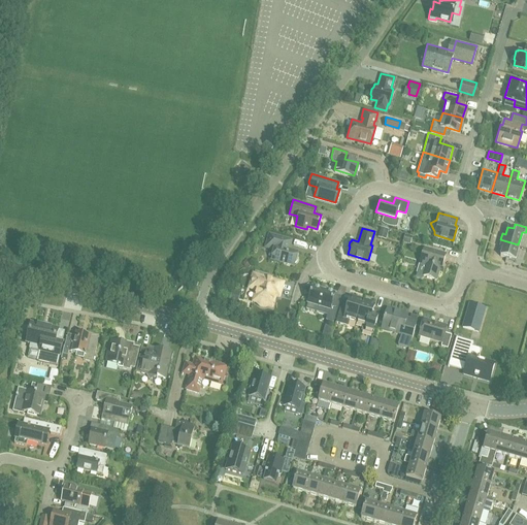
[(273,248),(270,257),(293,264),(294,261),(295,260),(296,259),(297,257),(297,255),(296,254),(297,251),(288,249),(291,238),(268,232),(264,245),(273,248)]
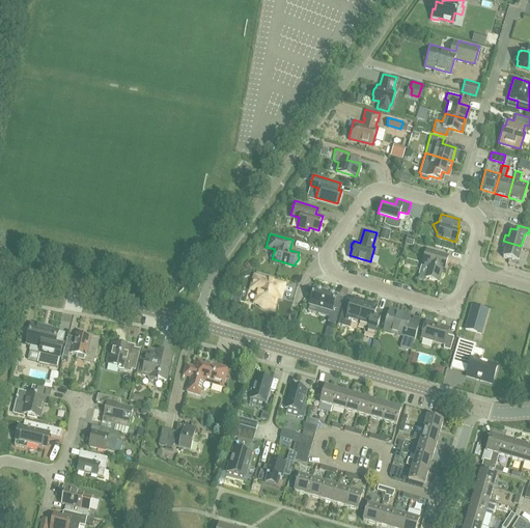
[(521,246),(503,241),(502,247),(504,247),(502,255),(508,257),(507,261),(522,266),(523,260),(518,259),(521,246)]
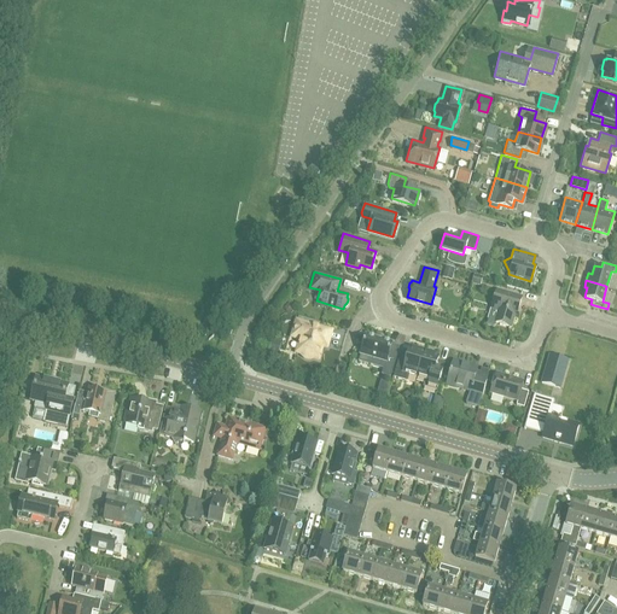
[(510,325),(516,305),(517,305),(518,305),(521,294),(496,287),(490,305),(498,308),(494,320),(510,325)]
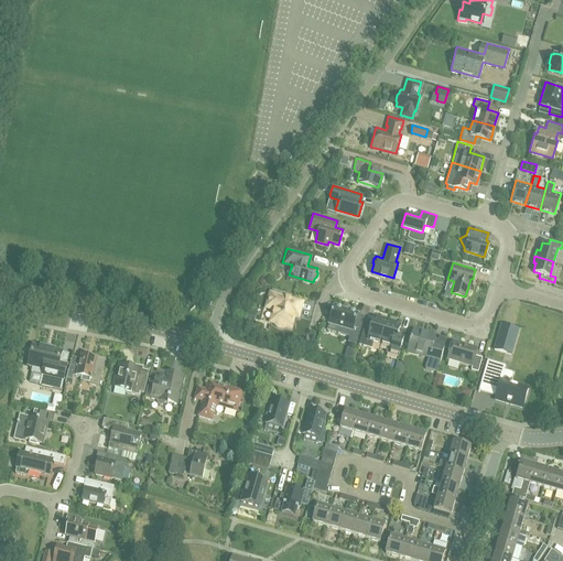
[(270,320),(274,321),(275,322),(275,323),(277,324),(278,324),(279,324),(279,325),(280,325),(281,325),(282,325),(283,324),(284,324),(290,325),(293,313),(298,314),(302,300),(270,291),(266,305),(273,308),(270,320)]
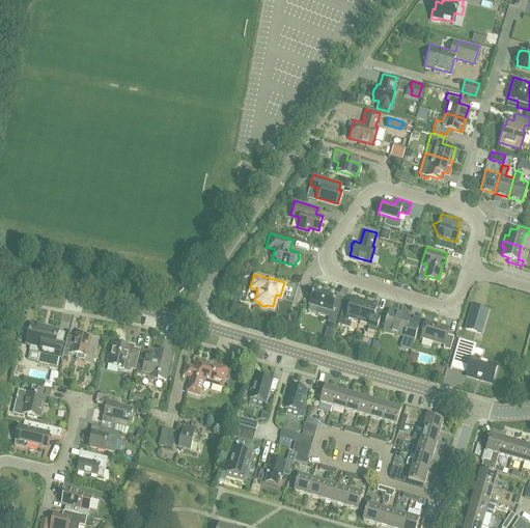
[(327,320),(334,322),(341,297),(335,295),(336,293),(313,286),(311,294),(309,293),(307,300),(309,301),(307,308),(329,314),(327,320)]
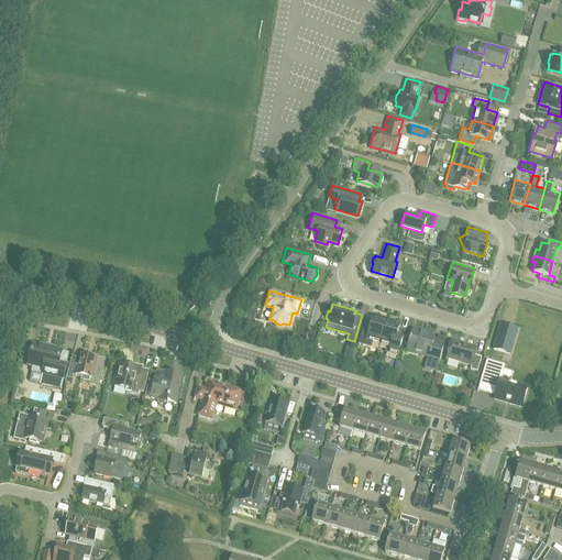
[(379,341),(385,319),(372,316),(368,328),(362,326),(357,342),(370,346),(372,339),(379,341)]
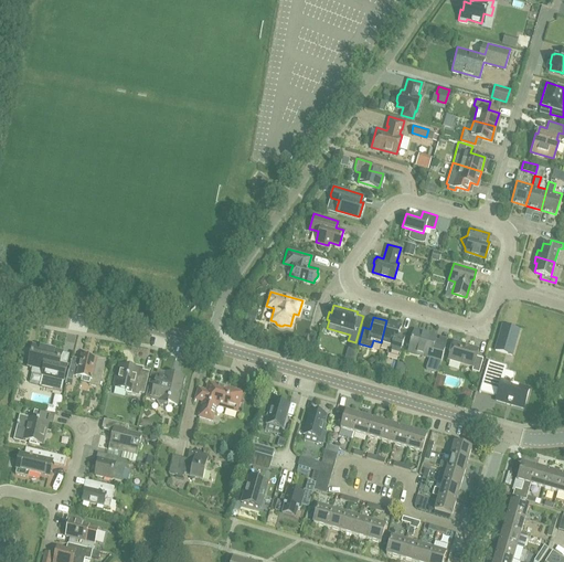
[(386,320),(381,342),(389,345),(386,351),(398,354),(403,339),(396,337),(400,325),(386,320)]
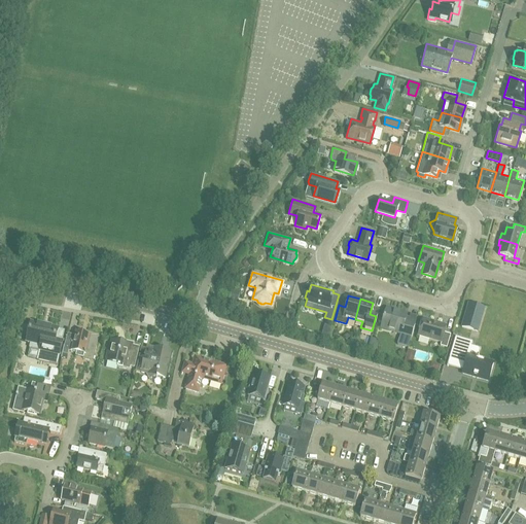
[(460,324),(477,328),(484,305),(467,301),(460,324)]
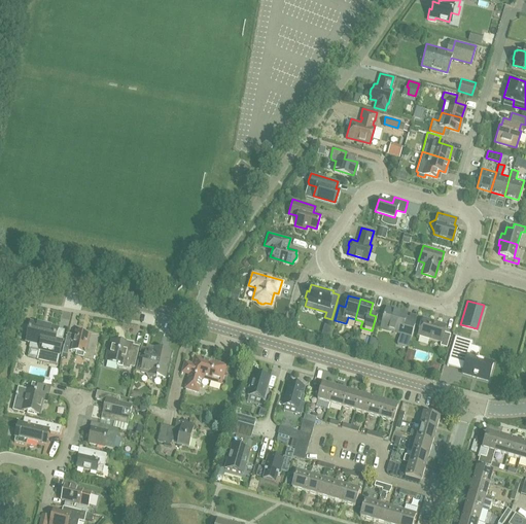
[(410,338),(414,322),(404,319),(406,312),(386,306),(380,325),(391,328),(394,326),(400,328),(398,335),(410,338)]
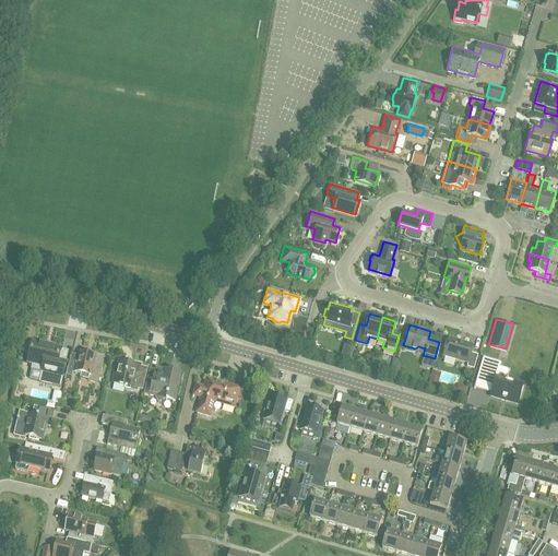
[(473,366),(477,352),(471,351),(473,343),(448,335),(442,353),(467,361),(466,364),(473,366)]
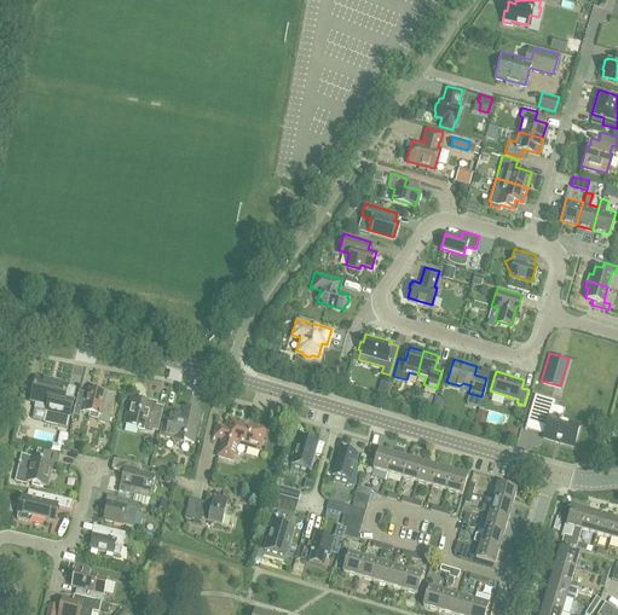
[(69,413),(73,398),(64,396),(68,383),(35,376),(35,378),(33,378),(30,389),(33,389),(30,399),(35,400),(34,405),(45,408),(42,419),(65,425),(68,413),(69,413)]
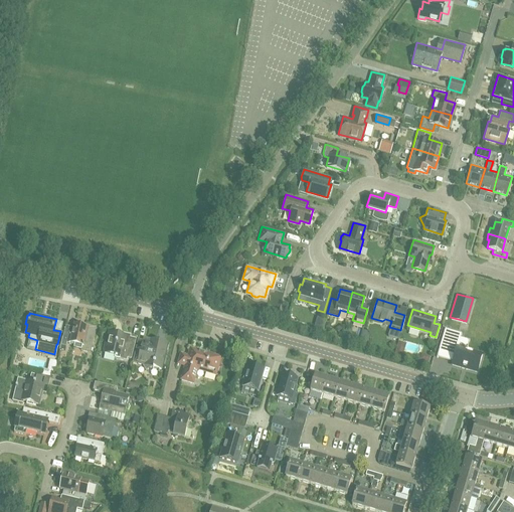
[(73,320),(68,341),(75,343),(75,342),(81,343),(80,348),(90,350),(96,325),(83,322),(82,324),(78,323),(78,321),(73,320)]
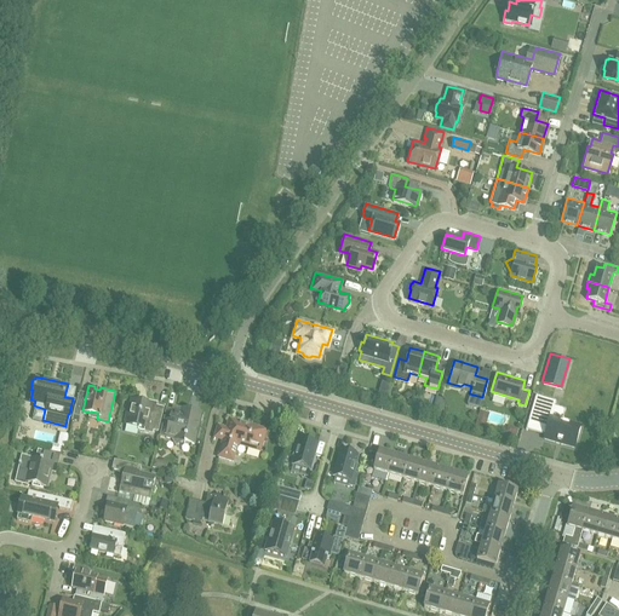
[(561,442),(573,445),(579,425),(550,416),(555,399),(534,393),(528,416),(548,422),(543,436),(555,439),(555,441),(561,442)]
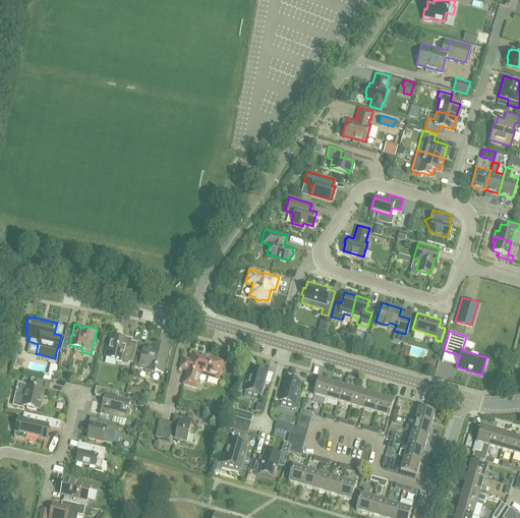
[(132,361),(136,342),(131,341),(132,337),(119,334),(119,336),(110,334),(108,343),(107,342),(104,354),(116,357),(115,360),(127,363),(128,360),(132,361)]
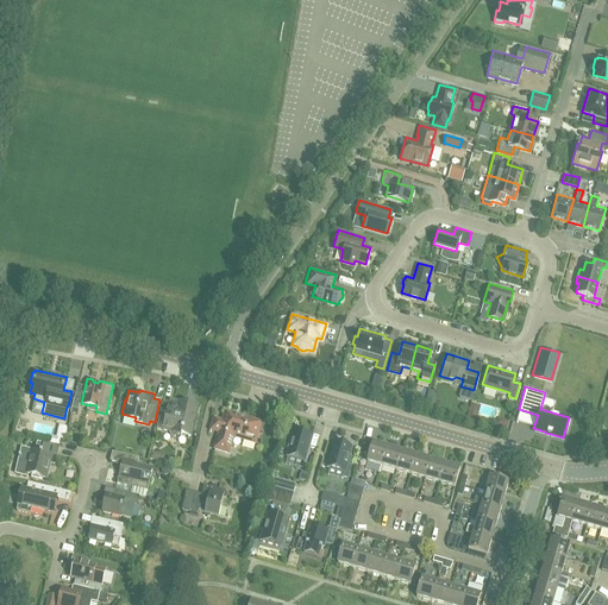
[(74,394),(70,410),(76,411),(77,407),(80,396),(74,394)]
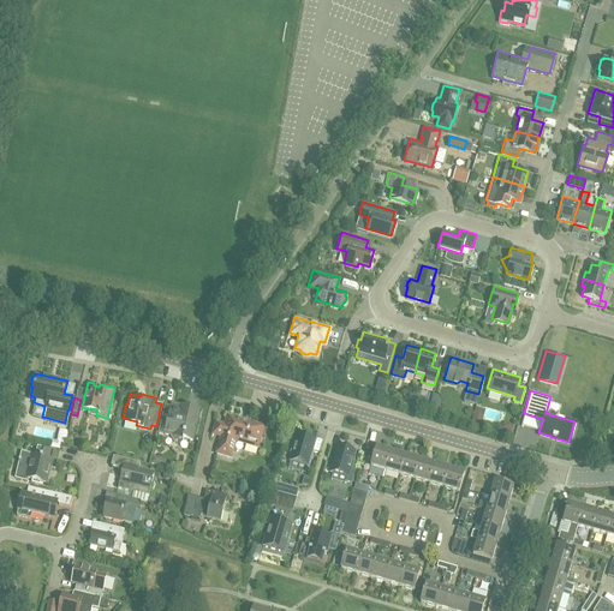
[(173,439),(180,435),(191,438),(198,407),(172,401),(171,406),(164,403),(159,426),(165,429),(165,431),(170,432),(173,439)]
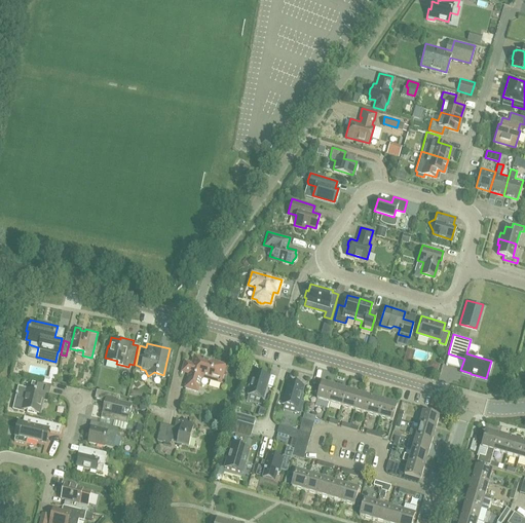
[(180,370),(188,372),(184,384),(196,388),(200,375),(220,380),(225,362),(196,353),(194,362),(183,358),(180,370)]
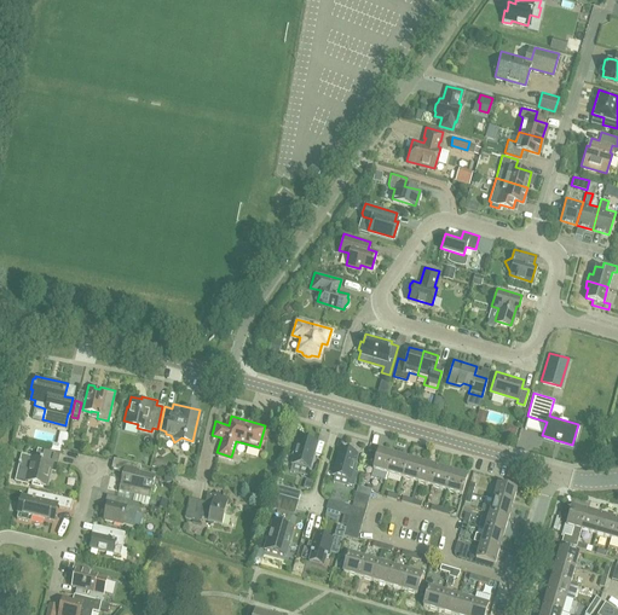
[(61,441),(68,444),(70,430),(62,428),(61,441)]
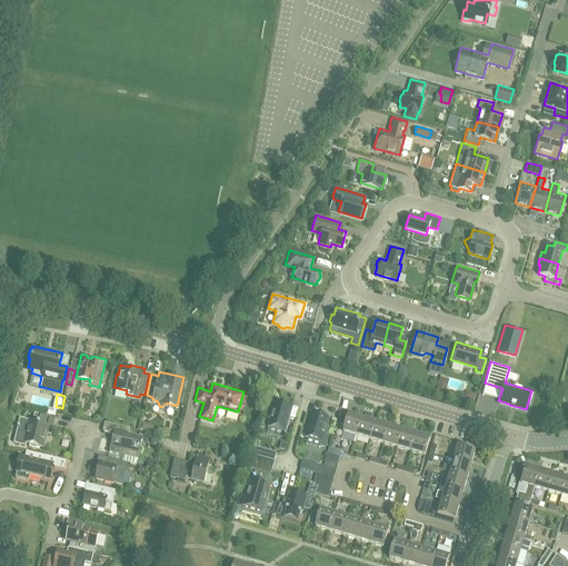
[(269,424),(284,428),(285,427),(287,428),(289,421),(287,420),(291,405),(287,405),(288,403),(280,399),(279,401),(276,400),(273,409),(271,408),(269,416),(271,417),(269,424)]
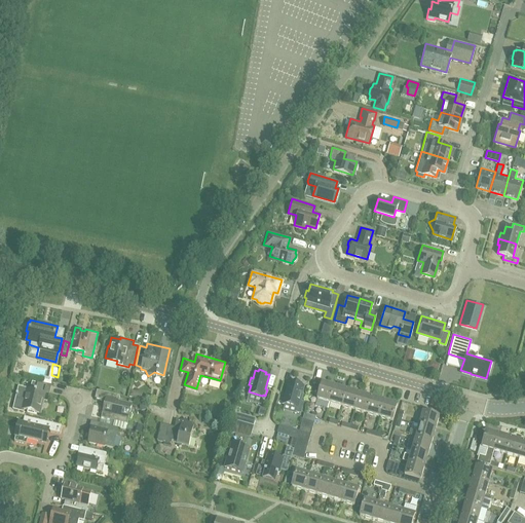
[(301,400),(303,393),(301,391),(303,384),(298,383),(298,381),(291,379),(290,381),(289,380),(283,402),(296,406),(295,410),(300,411),(304,400),(301,400)]
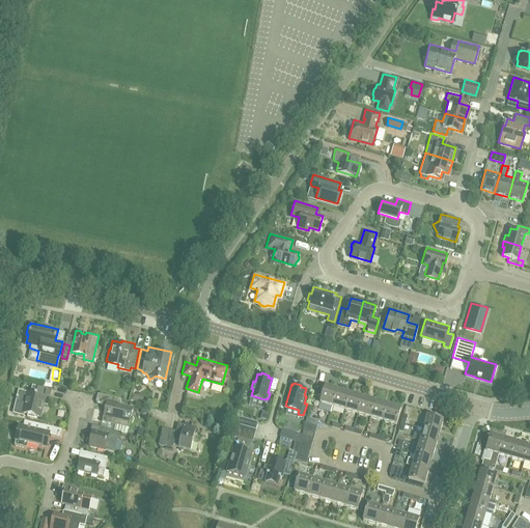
[(48,404),(51,388),(33,384),(31,392),(19,389),(15,407),(21,409),(21,411),(39,415),(43,403),(48,404)]
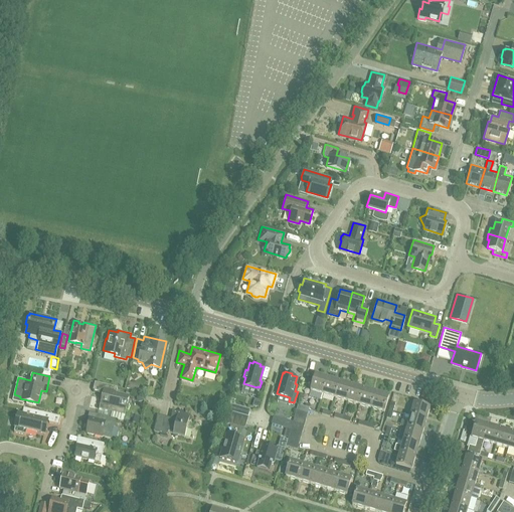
[(322,392),(327,376),(315,372),(310,388),(322,392)]
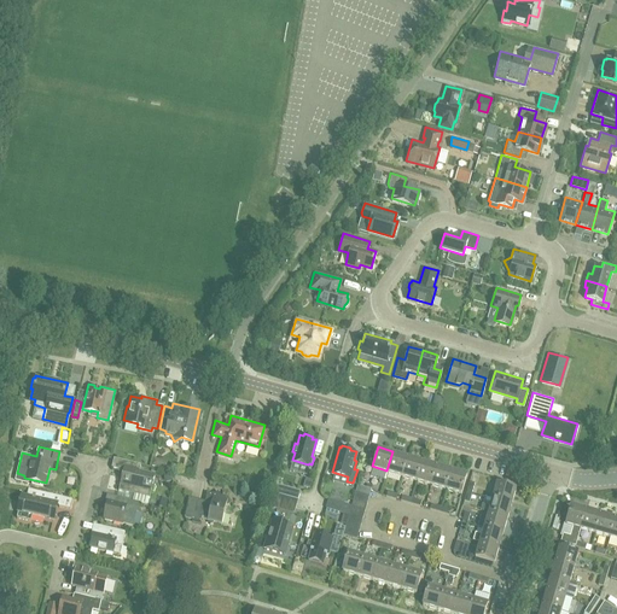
[(407,455),(393,451),(386,471),(401,474),(407,455)]
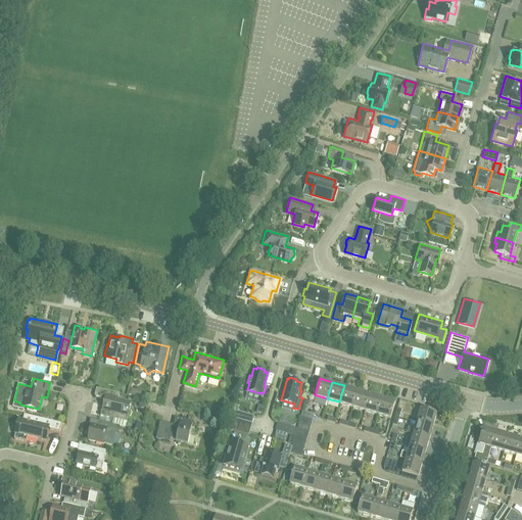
[(357,389),(344,385),(339,402),(352,406),(357,389)]
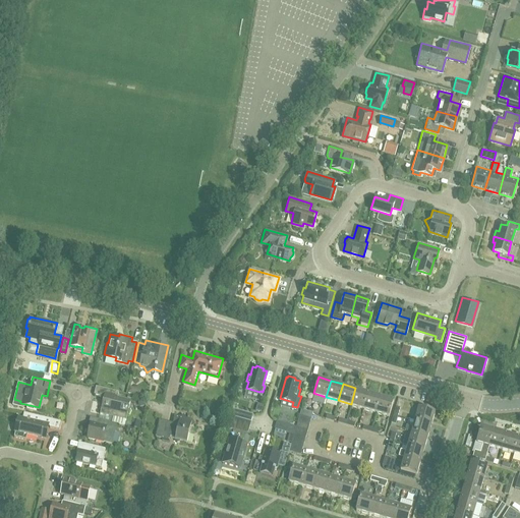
[(111,420),(117,422),(123,423),(125,417),(129,399),(116,396),(118,390),(95,385),(93,392),(103,395),(100,411),(113,414),(111,420)]
